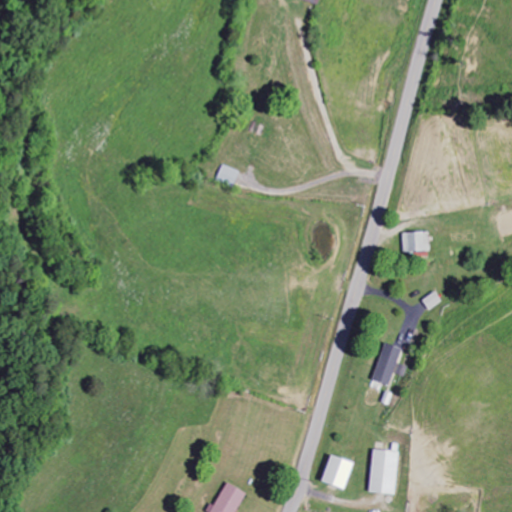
[(402,233),(403,252),(430,252),(429,232),(402,233)]
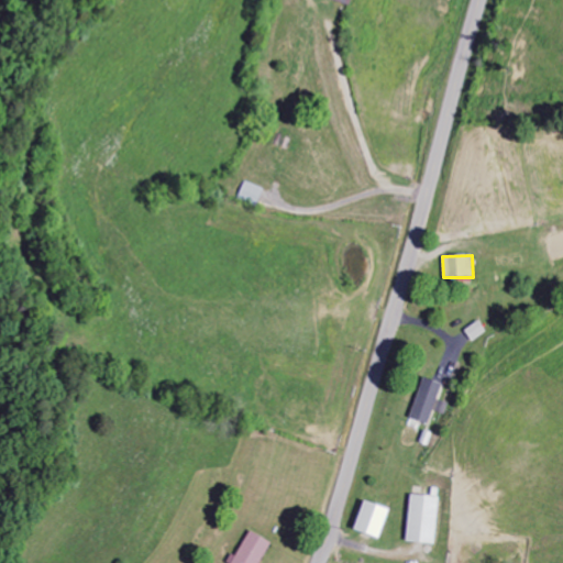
[(410,419),(429,424),(433,407),(437,408),(443,384),(422,377),(410,419)]
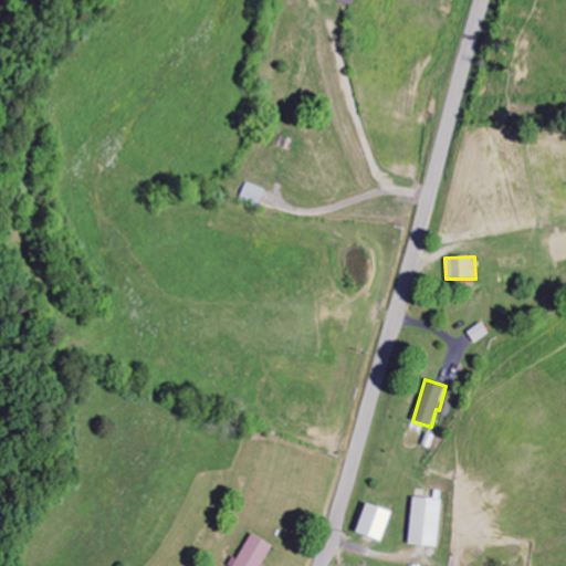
[(436,548),(442,501),(413,498),(407,544),(436,548)]
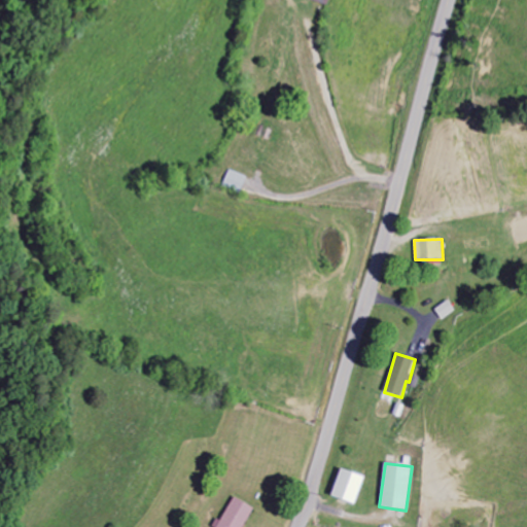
[(330,496),(353,504),(363,477),(340,468),(330,496)]
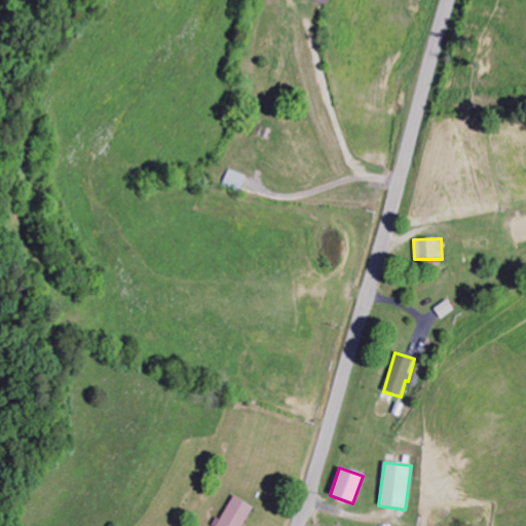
[(240,525),(252,506),(231,496),(215,525),(240,525)]
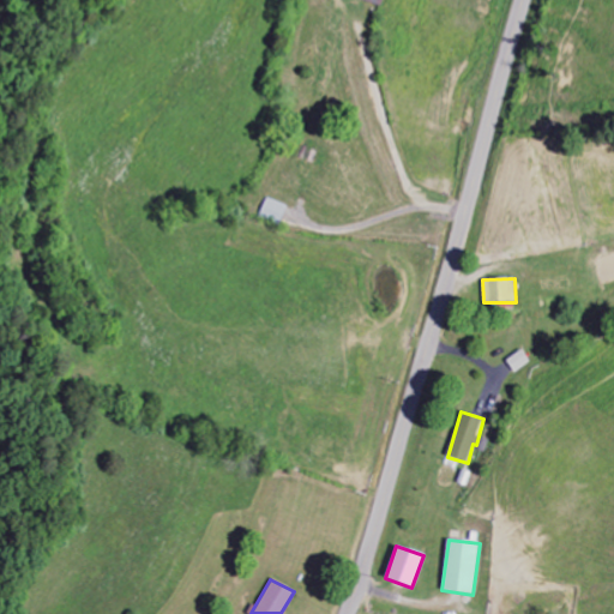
All buildings are outlined.
